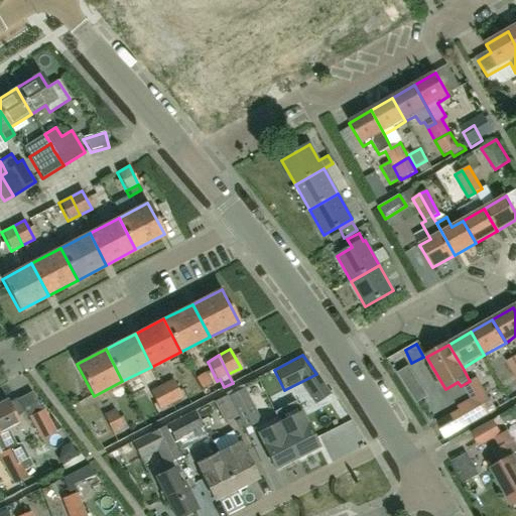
[(396,373),(416,403),(426,396),(406,366),(396,373)]
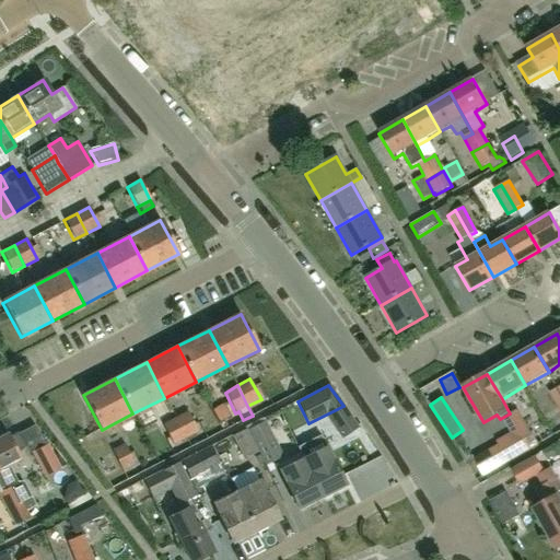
[(211,411),(218,424),(229,418),(222,406),(211,411)]
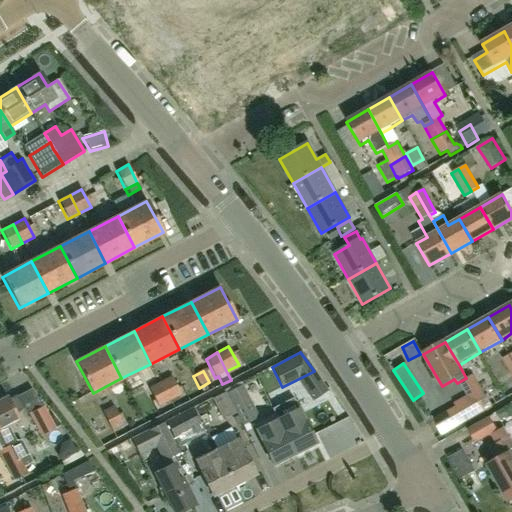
[(172,376),(160,382),(170,401),(182,395),(172,376)]
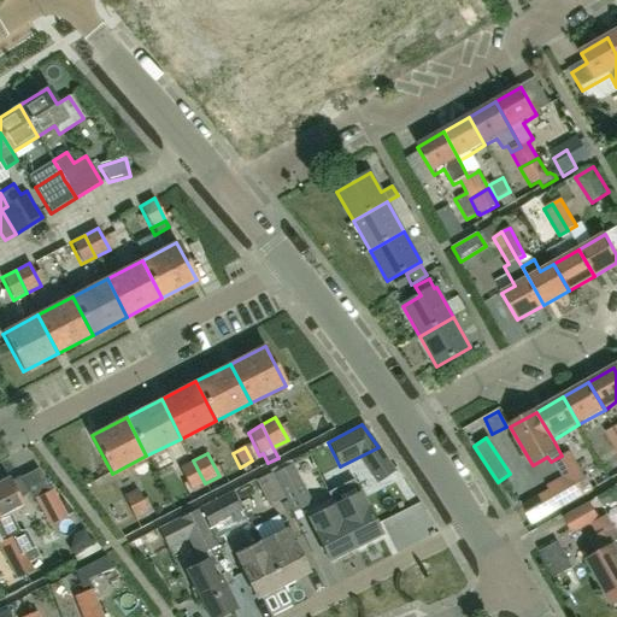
[(581,469),(571,453),(556,464),(562,476),(570,471),(573,474),(580,469),(581,469)]
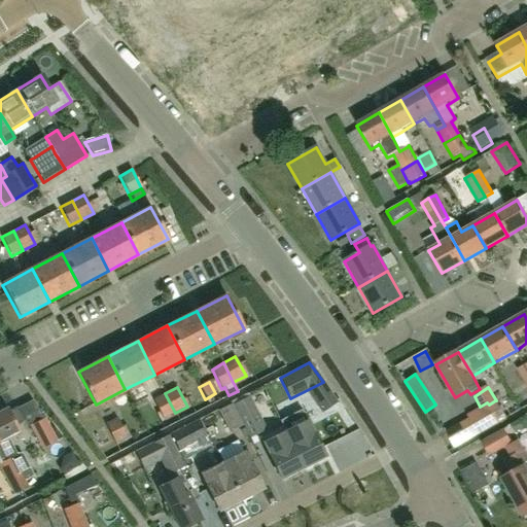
[(30,413),(47,403),(40,390),(23,399),(30,413)]
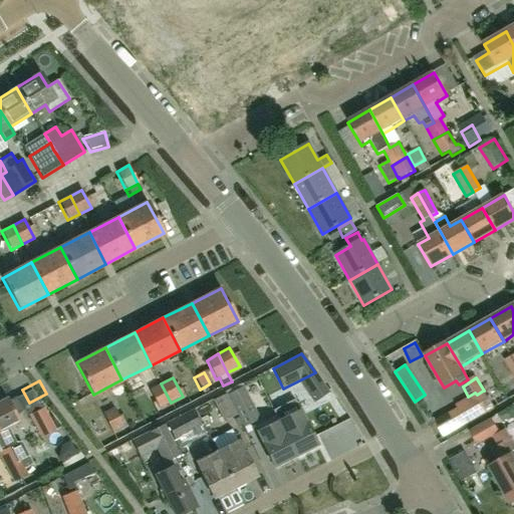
[(171,403),(161,383),(150,390),(159,409),(171,403)]
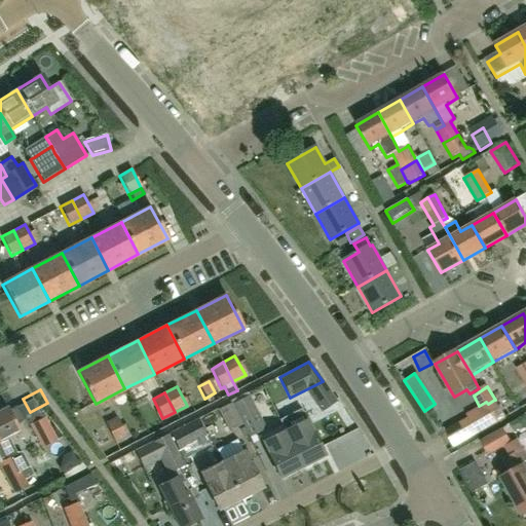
[(247,392),(230,402),(230,403),(241,425),(242,425),(249,438),(266,428),(247,392)]
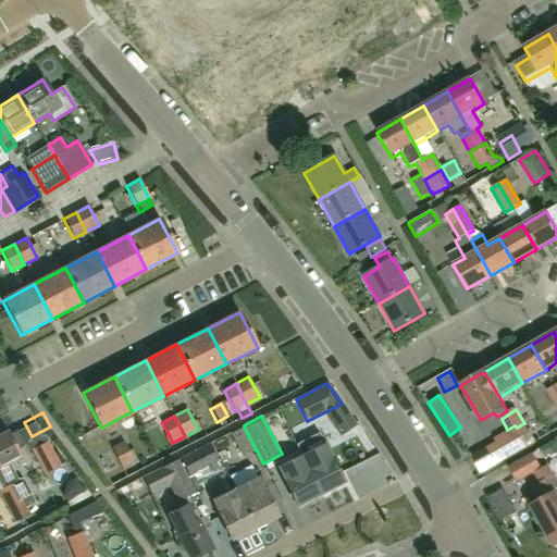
[(515,425),(507,430),(508,431),(494,440),(506,460),(529,447),(522,437),(530,433),(524,423),(517,428),(515,425)]
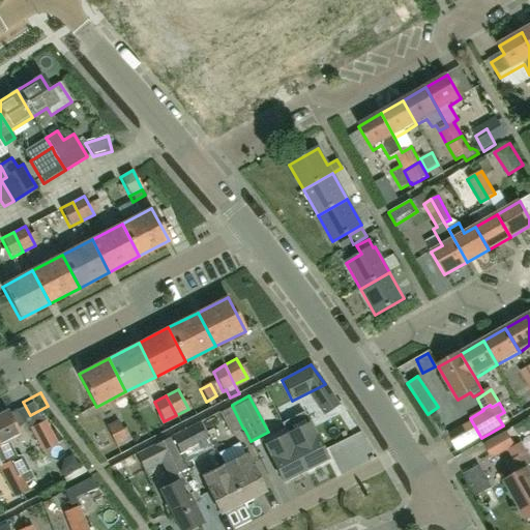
[(243,429),(232,406),(219,412),(218,411),(199,421),(206,434),(224,423),(231,436),(243,429)]
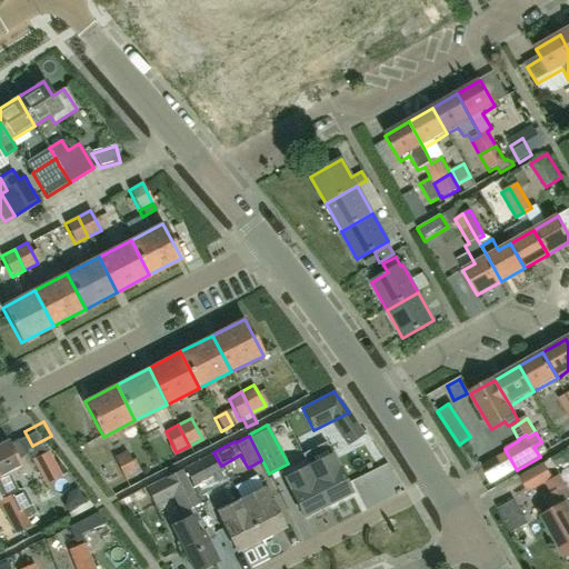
[(10,447),(7,442),(0,445),(0,487),(6,498),(0,500),(0,506),(7,519),(22,511),(29,527),(22,531),(27,539),(38,533),(29,518),(37,515),(23,490),(18,490),(9,475),(21,469),(17,460),(26,456),(18,442),(10,447)]
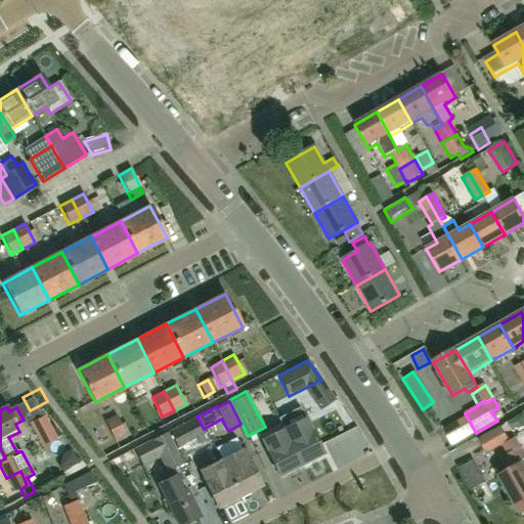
[(299,407),(278,419),(290,440),(302,465),(322,454),(299,407)]
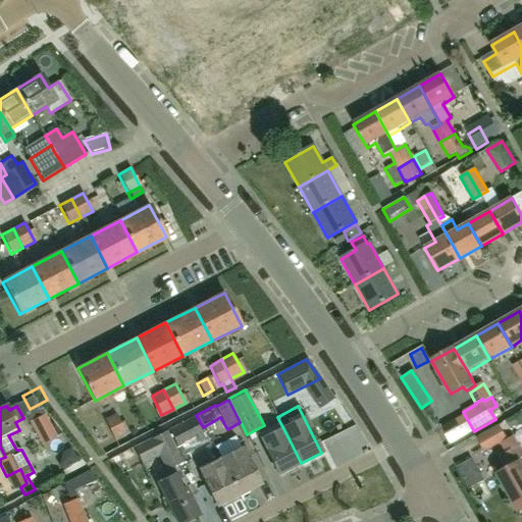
[(521,414),(520,412),(506,421),(511,429),(515,426),(521,436),(521,434),(521,414)]
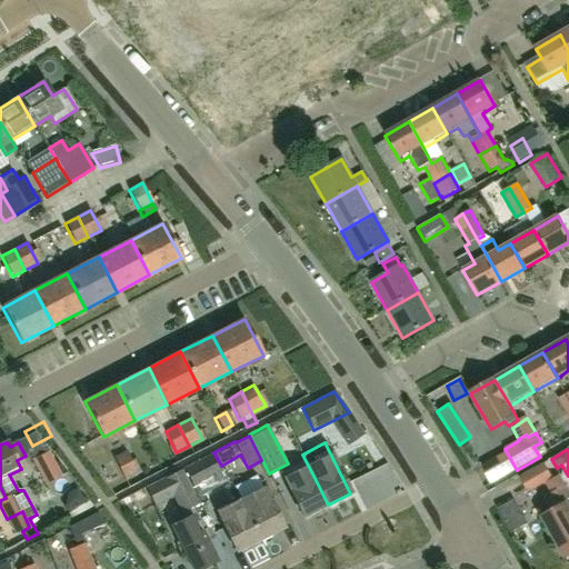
[(112,458),(125,479),(138,471),(126,450),(112,458)]
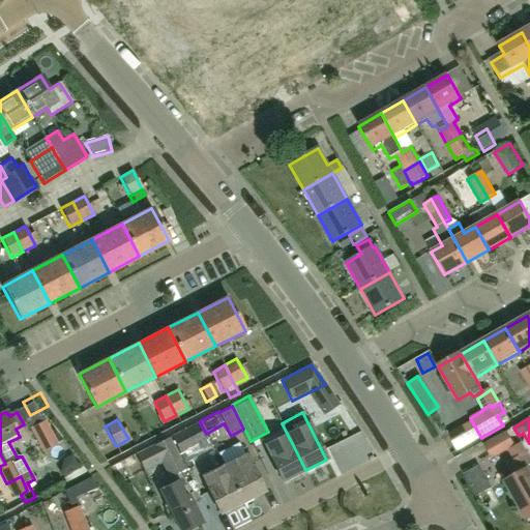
[(199,422),(171,436),(180,454),(208,440),(199,422)]
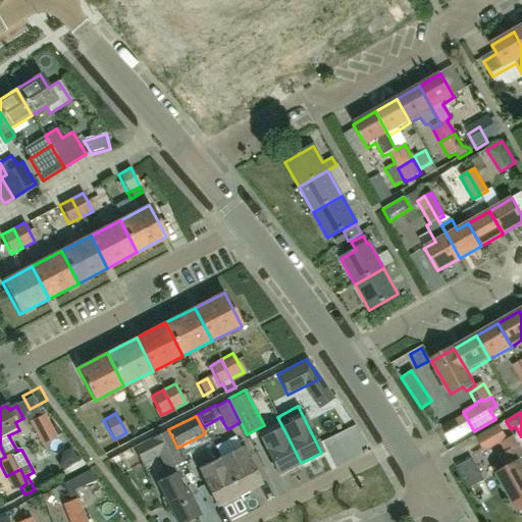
[(46,418),(34,425),(45,445),(57,436),(46,418)]
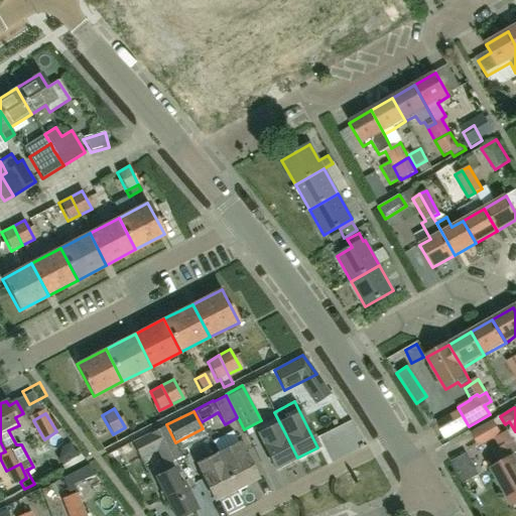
[(498,435),(491,421),(470,433),(479,447),(493,439),(492,439),(498,435)]
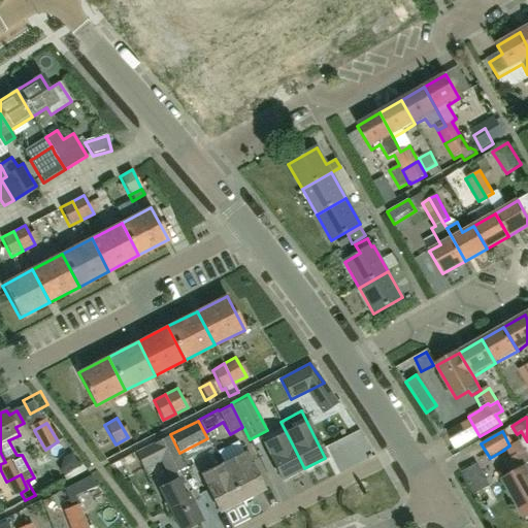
[(292,443),(286,432),(274,437),(272,432),(263,436),(266,443),(264,444),(270,455),(269,455),(282,480),(304,468),(292,443)]
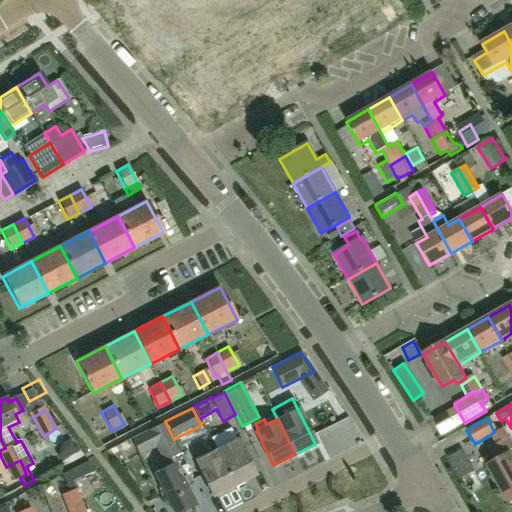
[(163,423),(147,431),(163,461),(178,453),(163,423)]
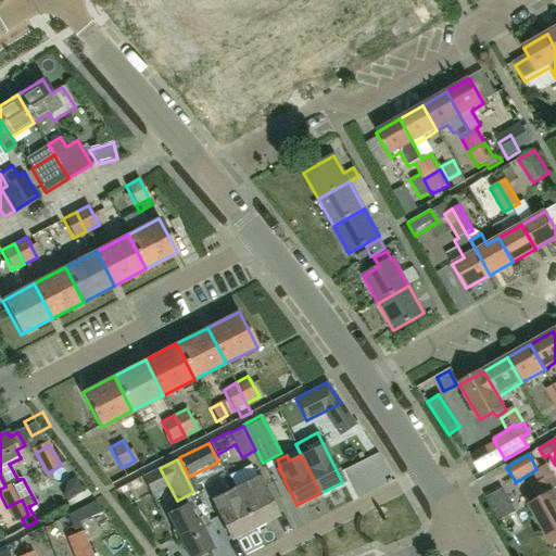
[(547,465),(533,472),(539,482),(543,479),(544,481),(551,479),(554,477),(547,465)]
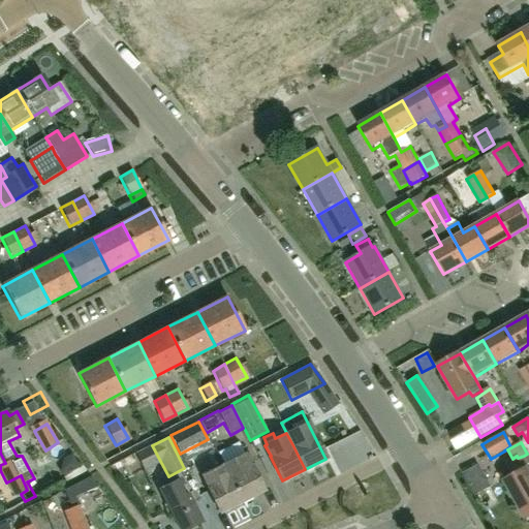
[(135,454),(144,469),(152,465),(144,449),(135,454)]
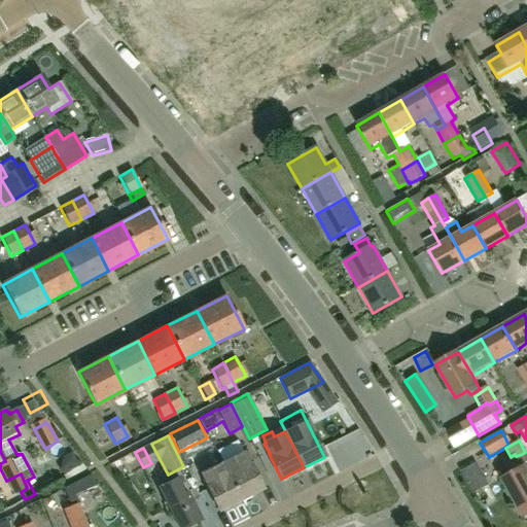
[(512,473),(500,479),(522,517),(526,513),(526,475),(523,466),(526,463),(526,455),(525,452),(522,454),(516,456),(515,454),(511,457),(504,460),(512,473)]
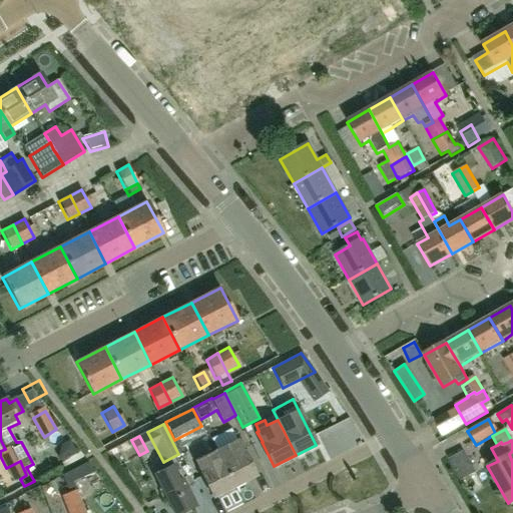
[(237,441),(216,452),(234,487),(255,476),(237,441)]
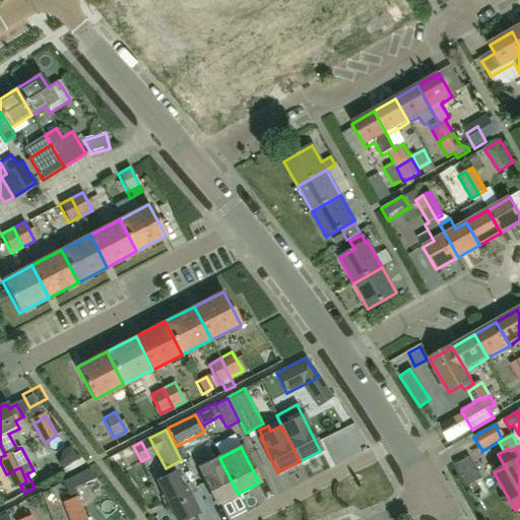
[(238,494),(219,458),(197,469),(215,505),(238,494)]
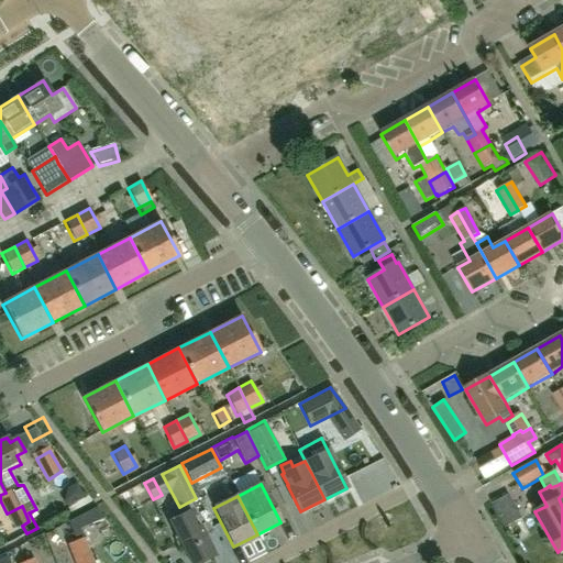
[(22,506),(7,514),(15,529),(22,526),(29,521),(22,506)]
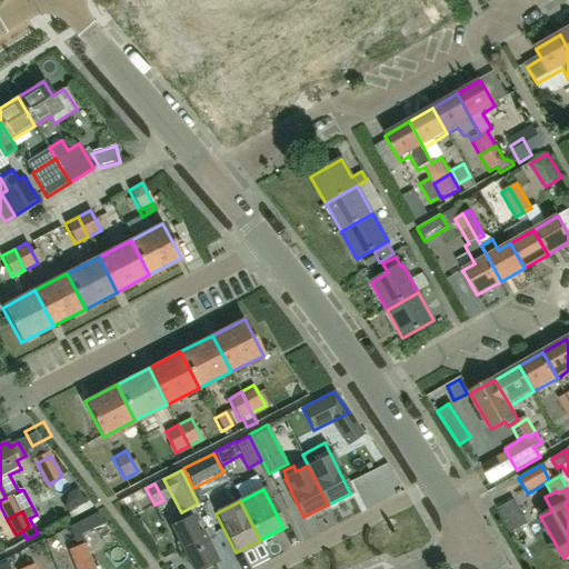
[(171,526),(172,527),(193,568),(200,568),(217,561),(193,516),(193,515),(171,526)]
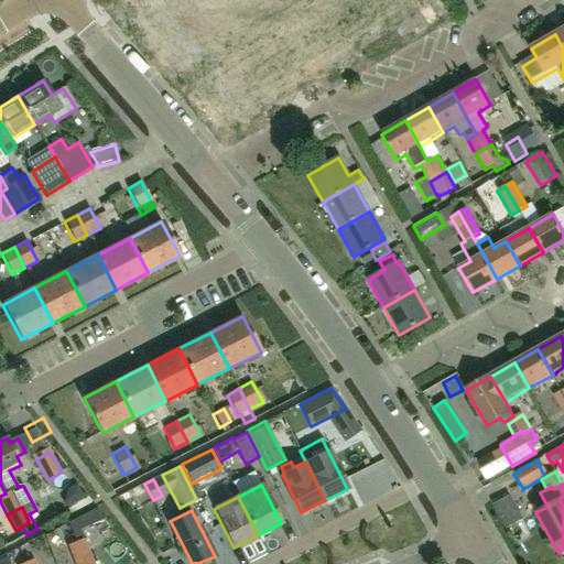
[(75,542),(84,563),(94,563),(84,539),(75,542)]
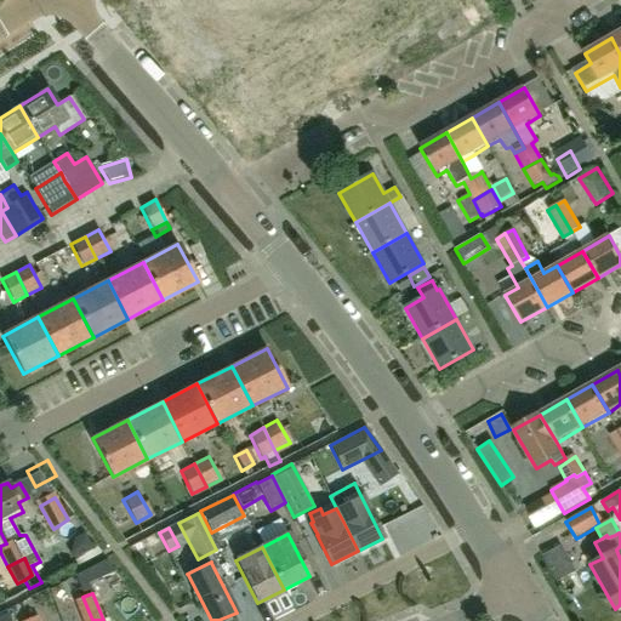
[(92,620),(83,597),(73,602),(81,620),(92,620)]
